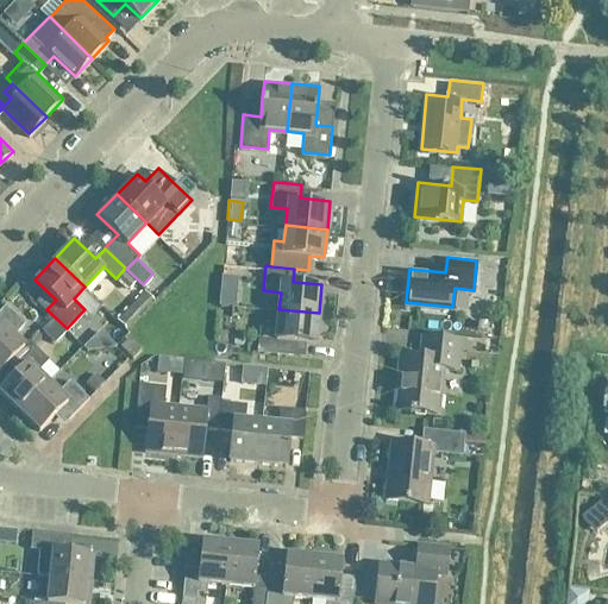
[(24,344),(13,333),(25,321),(6,302),(0,308),(0,369),(10,359),(24,344)]
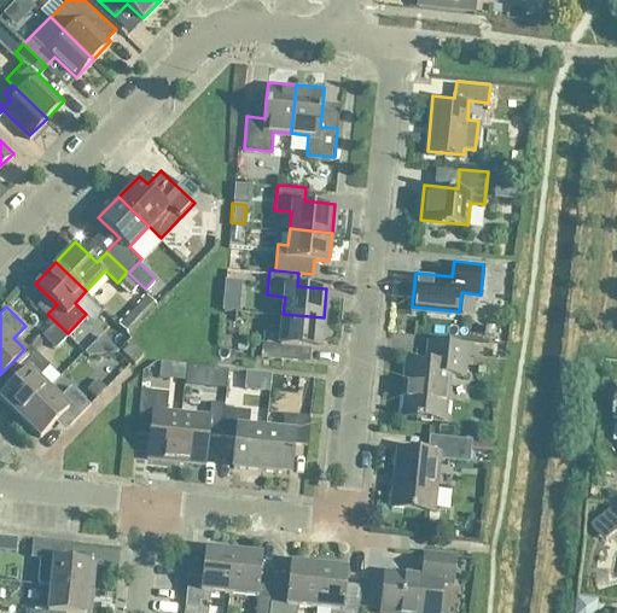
[(263,330),(261,354),(290,357),(291,344),(310,345),(321,346),(324,317),(283,314),(281,331),(263,330)]
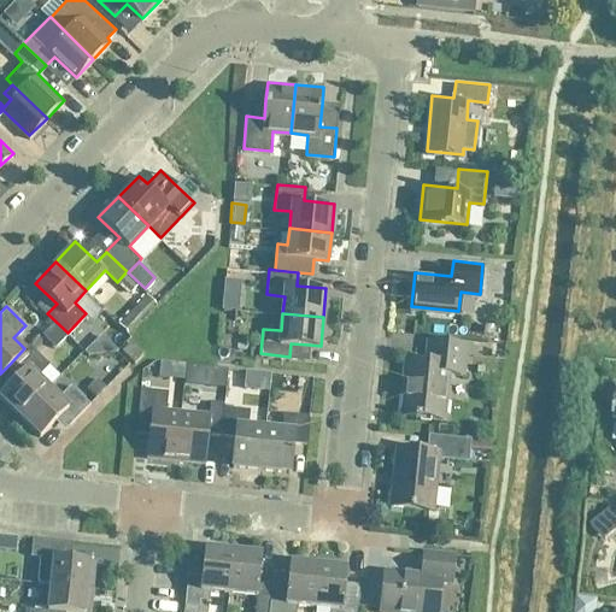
[(101,331),(84,348),(88,352),(116,348),(118,347),(101,331)]
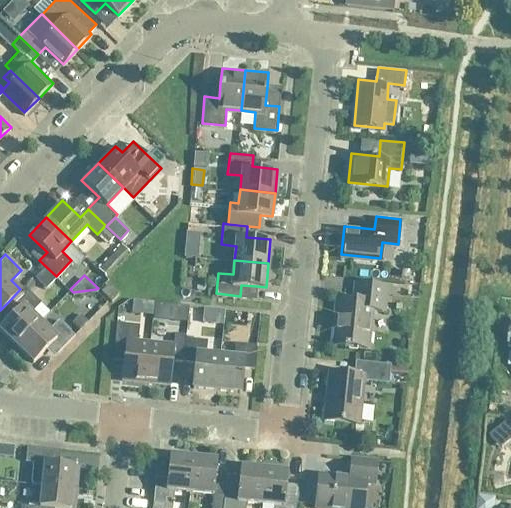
[(387,284),(355,280),(353,297),(336,295),(334,314),(336,314),(333,342),(368,346),(372,308),(384,309),(387,284)]
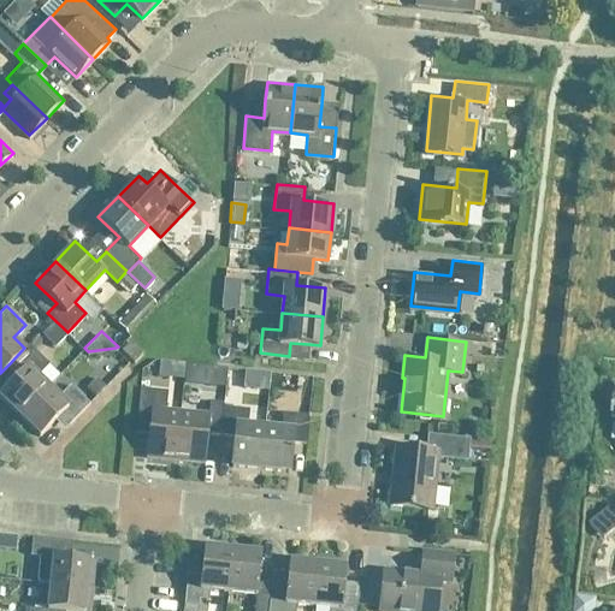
[(122,348),(135,360),(143,351),(130,339),(122,348)]
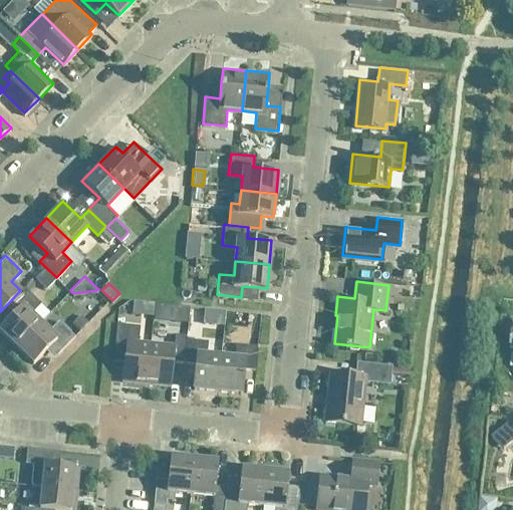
[(20,290),(8,303),(16,311),(0,327),(0,328),(17,344),(40,320),(31,311),(41,301),(24,285),(20,290)]
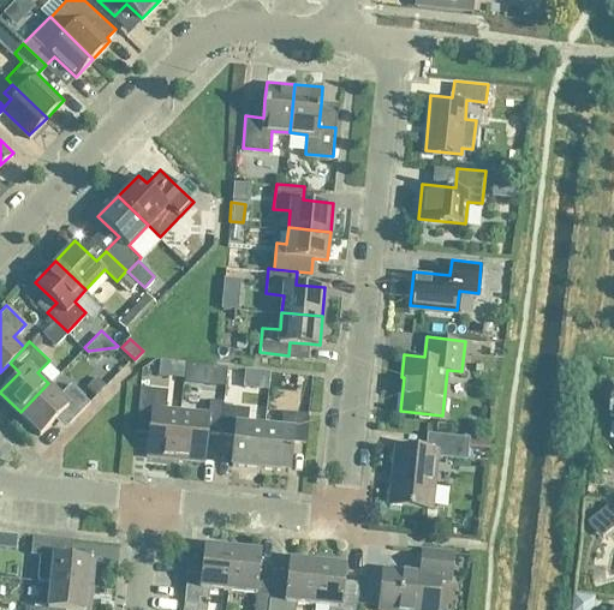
[(48,383),(21,412),(40,432),(60,411),(70,420),(90,400),(71,381),(59,394),(48,383)]
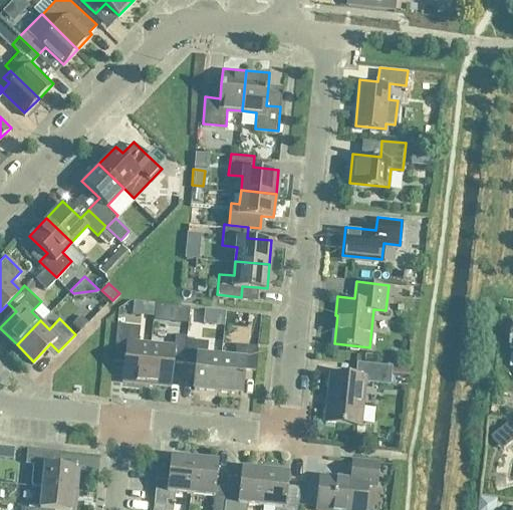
[(147,381),(151,341),(139,339),(141,323),(117,321),(113,358),(124,359),(122,378),(147,381)]
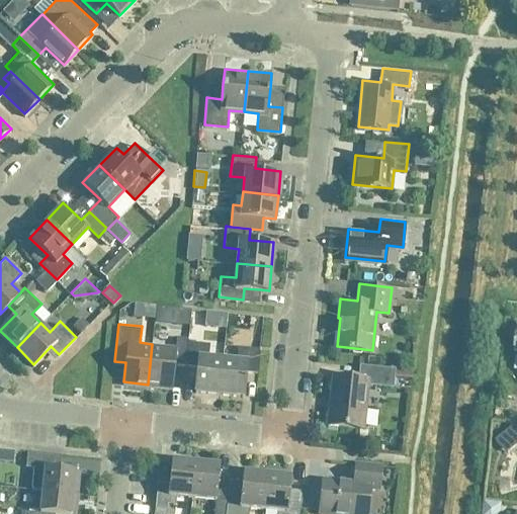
[(152,344),(148,384),(172,387),(174,362),(185,363),(188,340),(188,336),(176,335),(175,346),(152,344)]
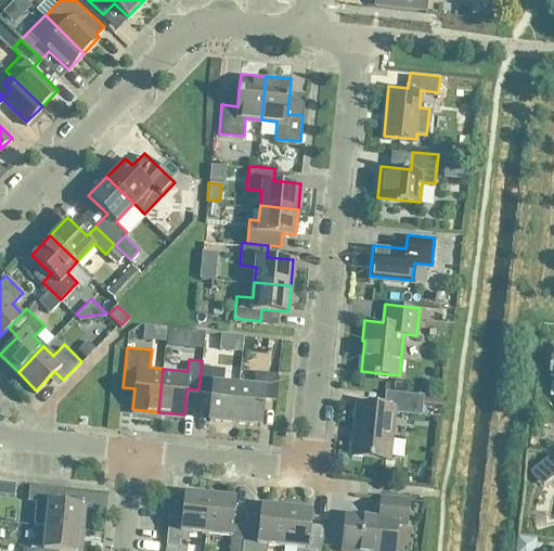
[(202,364),(198,389),(211,391),(209,418),(235,420),(239,384),(223,382),(224,367),(202,364)]
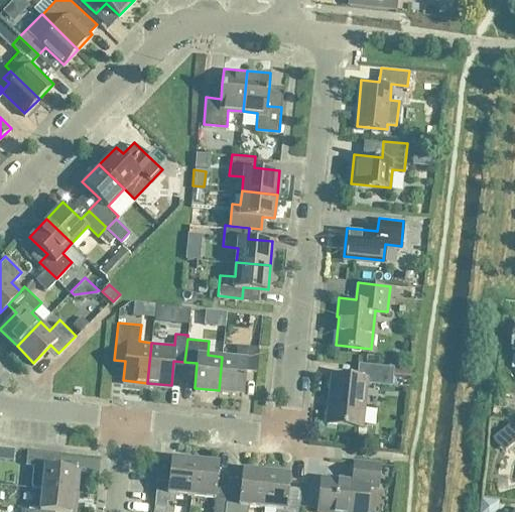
[(236,358),(222,357),(219,390),(243,392),(245,368),(256,369),(259,346),(238,343),(236,358)]
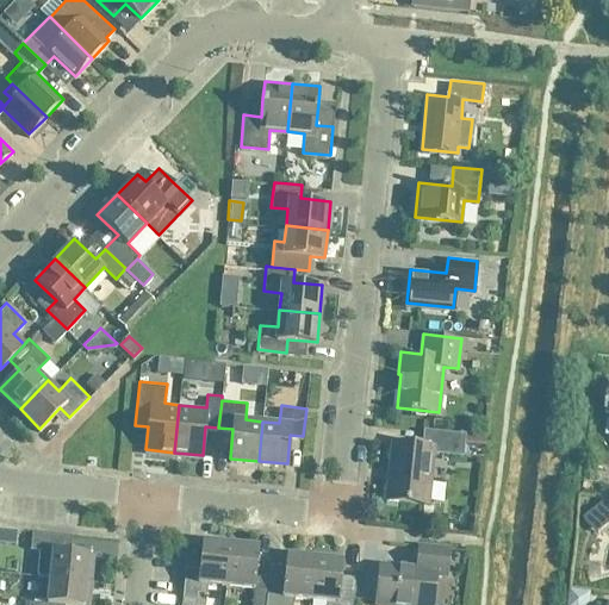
[(434,450),(464,454),(465,431),(424,428),(422,443),(392,440),(386,498),(428,503),(434,450)]
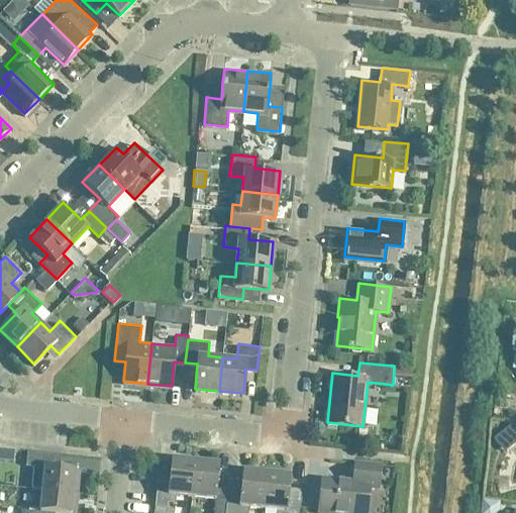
[(27,447),(25,464),(33,464),(31,486),(42,487),(78,491),(80,468),(54,466),(56,450),(27,447)]
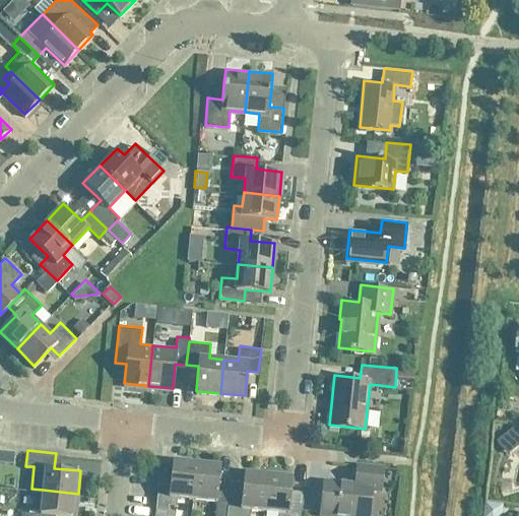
[(157,493),(155,507),(168,509),(169,503),(177,504),(178,496),(193,498),(196,462),(173,459),(170,485),(158,484),(158,482),(157,493)]
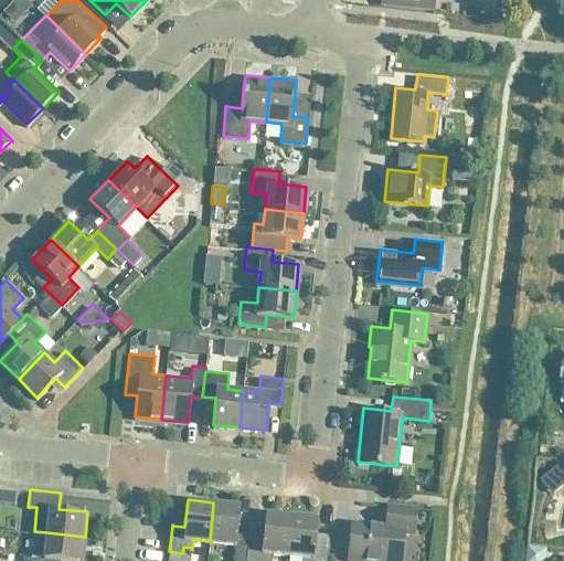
[(213,503),(210,541),(235,543),(233,560),(246,560),(248,538),(249,533),(237,532),(240,505),(213,503)]
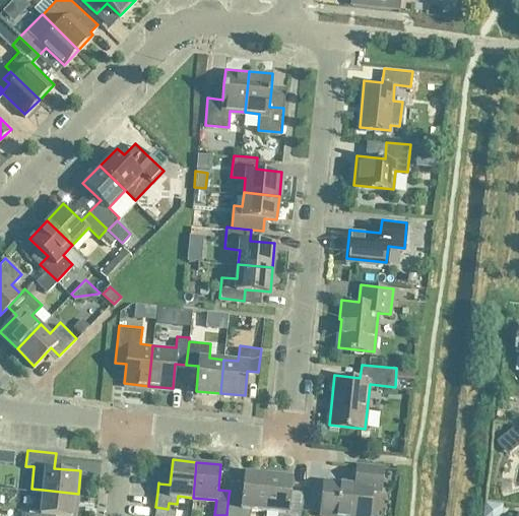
[(383,466),(357,463),(354,482),(324,479),(320,513),(347,515),(369,515),(372,488),(381,489),(383,466)]
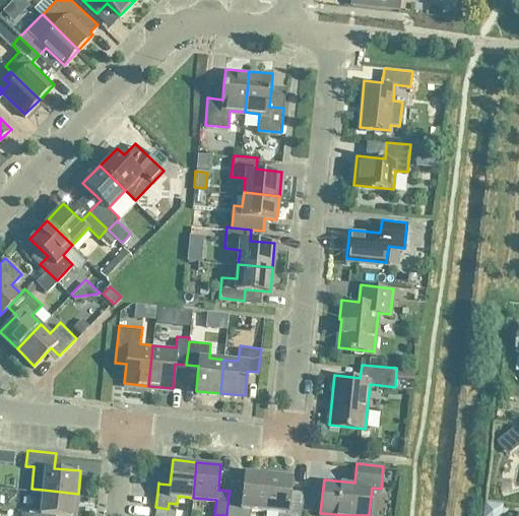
[(229,495),(226,515),(248,515),(250,508),(264,509),(268,473),(244,471),(242,496),(229,495)]
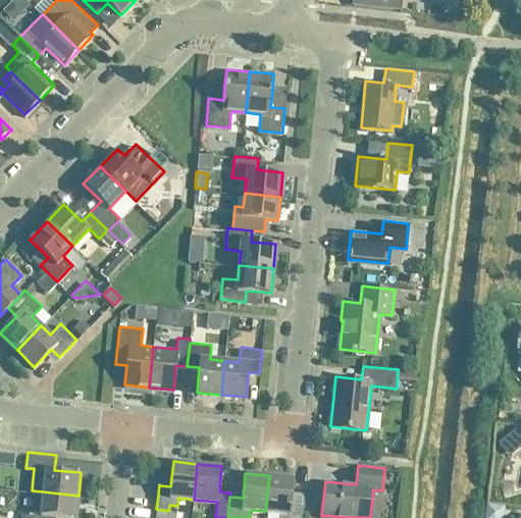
[(294,478),(269,475),(265,511),(279,513),(278,517),(301,517),(302,515),(303,505),(291,503),(294,478)]
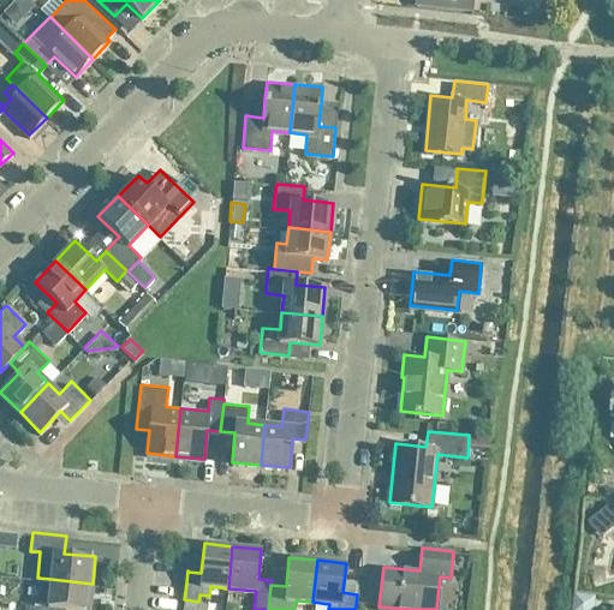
[(89,609),(93,584),(51,579),(47,605),(25,603),(24,609),(58,609),(58,606),(89,609)]
